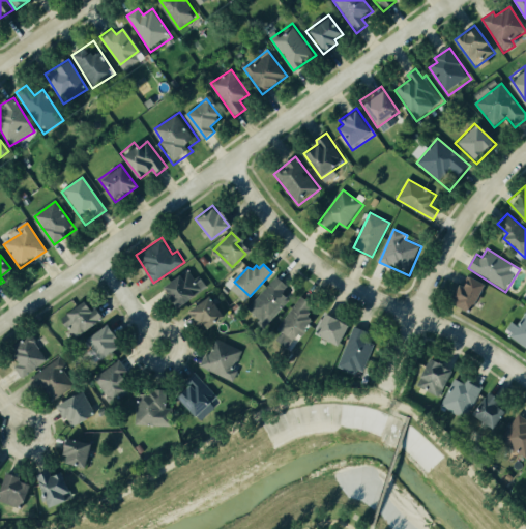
[(159,286),(176,310),(209,287),(201,274),(194,280),(187,270),(181,274),(180,272),(159,286)]
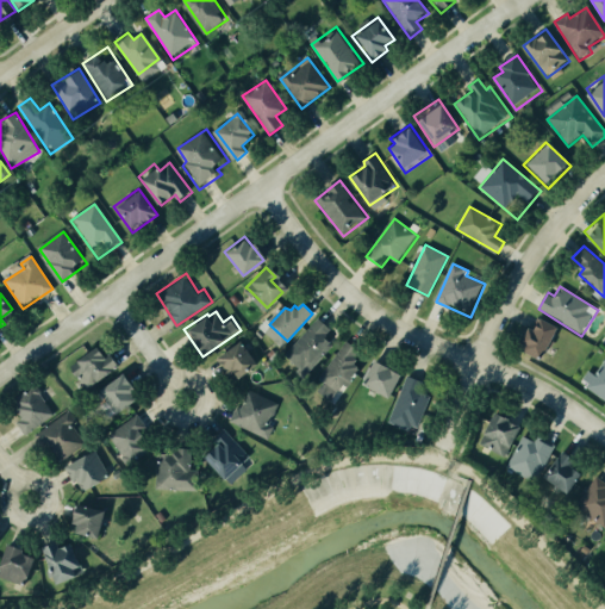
[(543,362),(559,333),(528,316),(512,346),(543,362)]
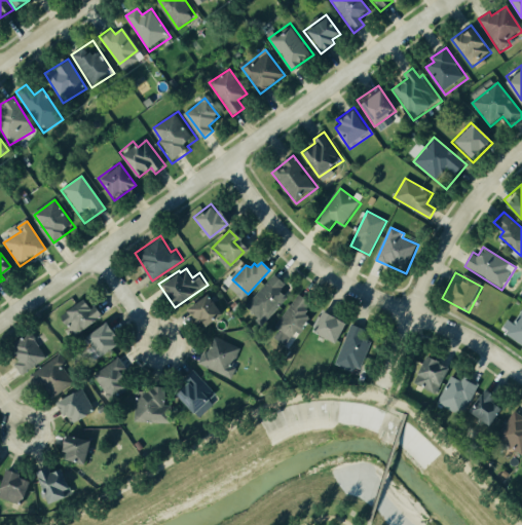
[(252,302),(275,275),(286,284),(280,292),(289,299),(271,320),(252,302)]
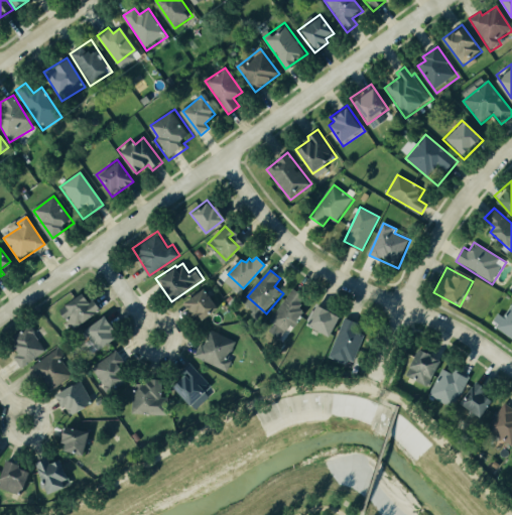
[(180,304),(197,326),(218,310),(202,289),(180,304)]
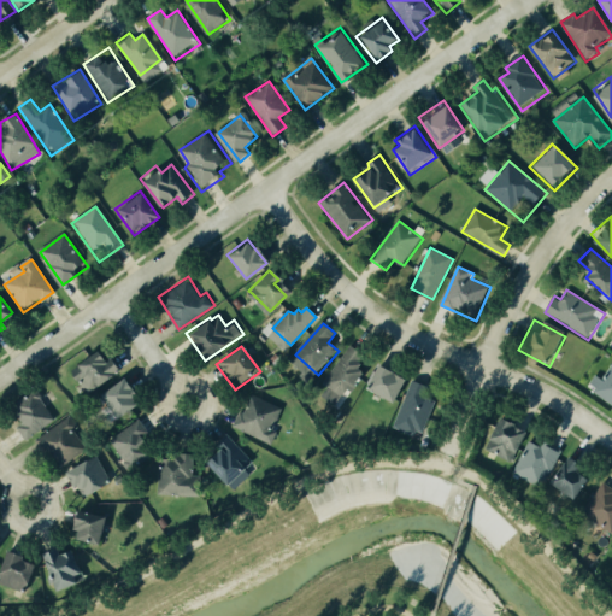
[(341,409),(324,397),(333,387),(324,381),(351,346),(375,363),(341,409)]
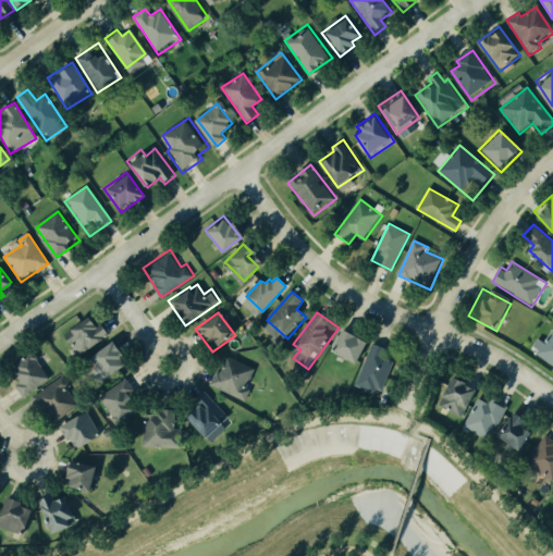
[(66,338),(81,356),(108,334),(100,324),(94,329),(84,317),(68,331),(71,334),(66,338)]
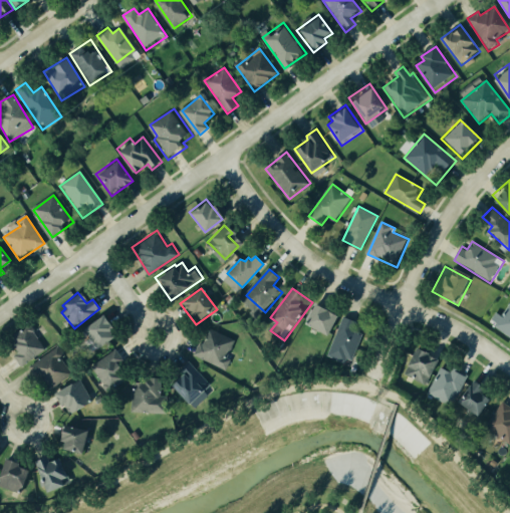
[(303,322),(314,303),(336,316),(325,335),(303,322)]
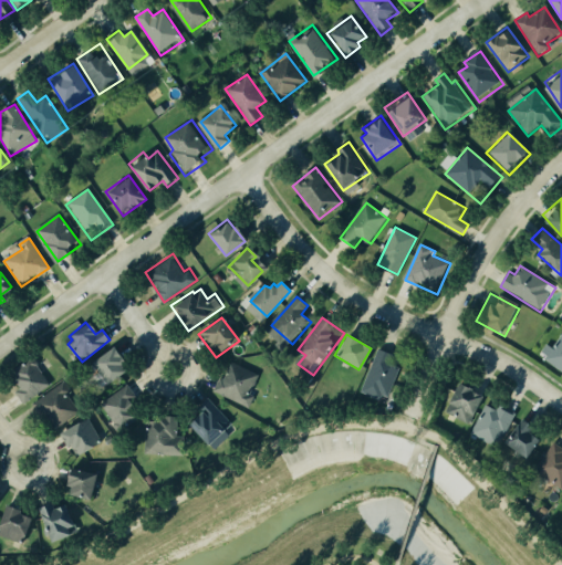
[(561,368),(542,352),(549,343),(552,347),(561,337),(561,368)]
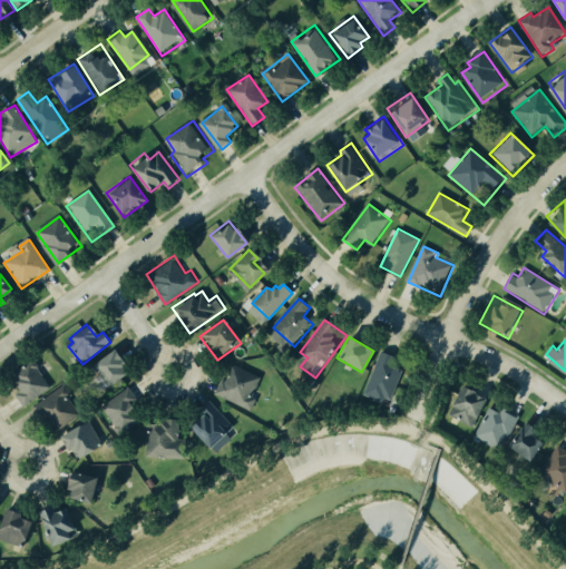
[(363,392),(388,403),(409,359),(383,347),(363,392)]
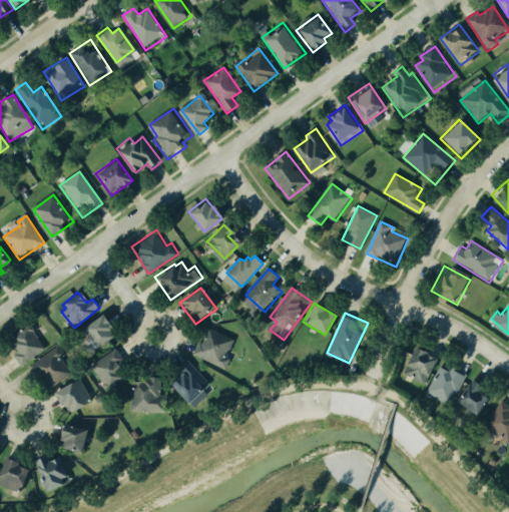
[(82,330),(101,315),(116,334),(97,349),(82,330)]
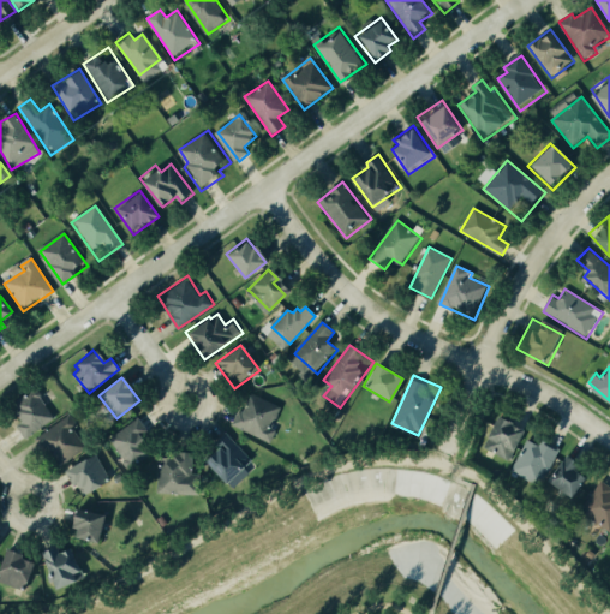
[(23,440),(54,419),(35,389),(4,410),(23,440)]
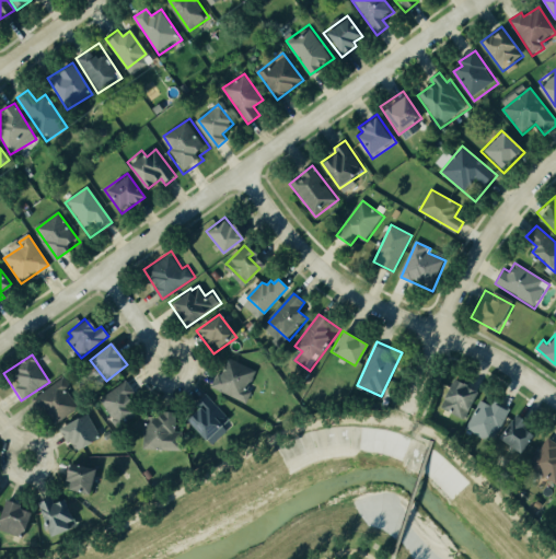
[(212,387),(230,357),(258,373),(248,391),(255,395),(248,407),(212,387)]
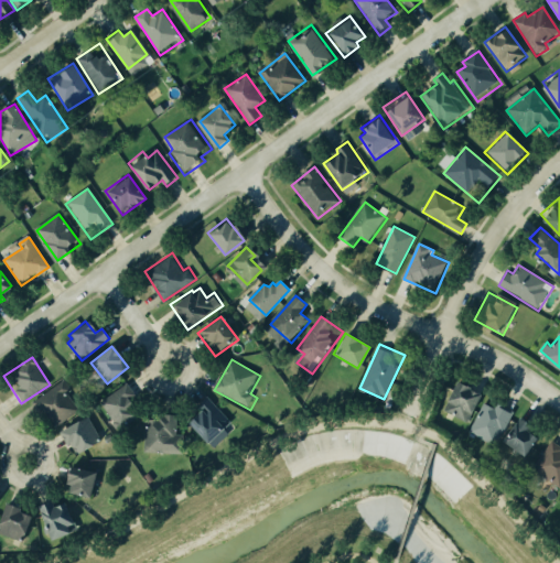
[(98,405),(127,379),(152,408),(124,434),(98,405)]
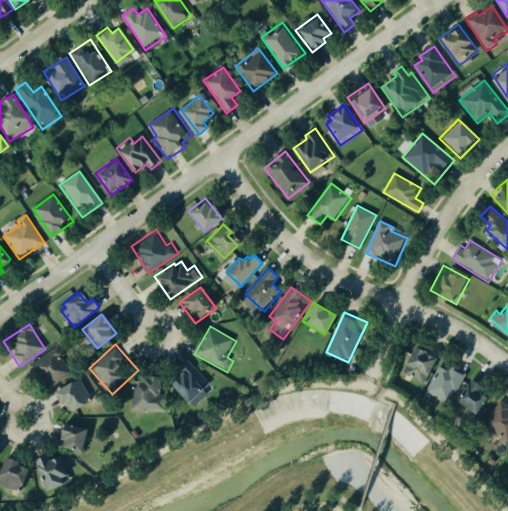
[(30,367),(50,392),(75,371),(55,346),(30,367)]
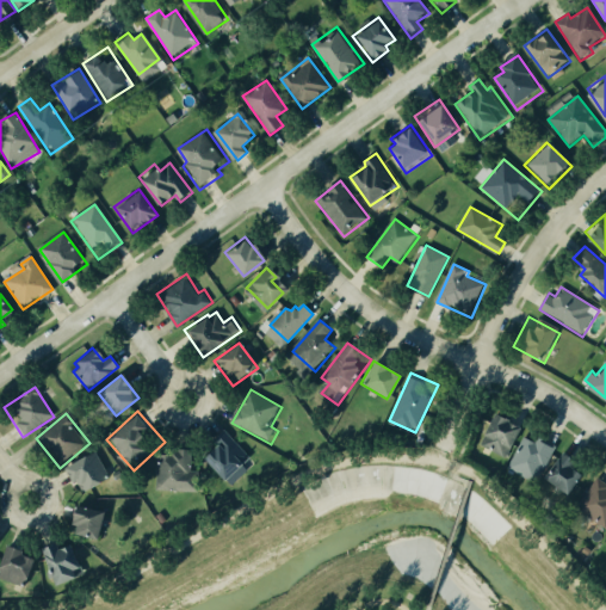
[(470,449),(504,464),(520,429),(487,413),(470,449)]
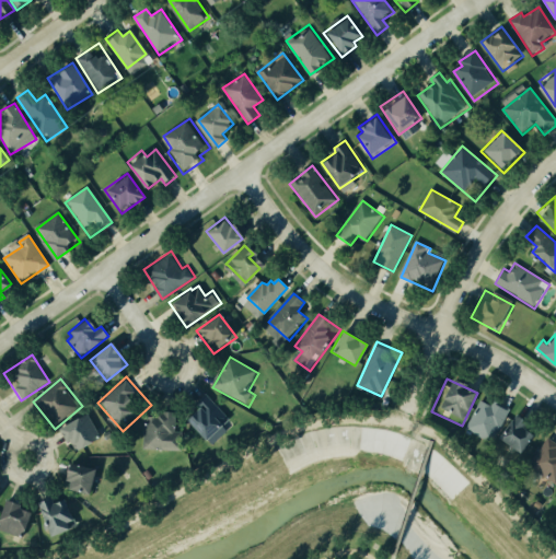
[(185,419),(199,406),(196,403),(206,393),(231,420),(223,428),(221,424),(204,440),(185,419)]
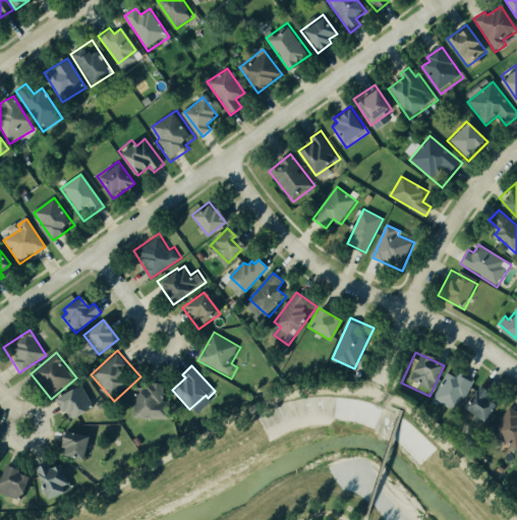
[(432,400),(449,369),(474,384),(457,414),(432,400)]
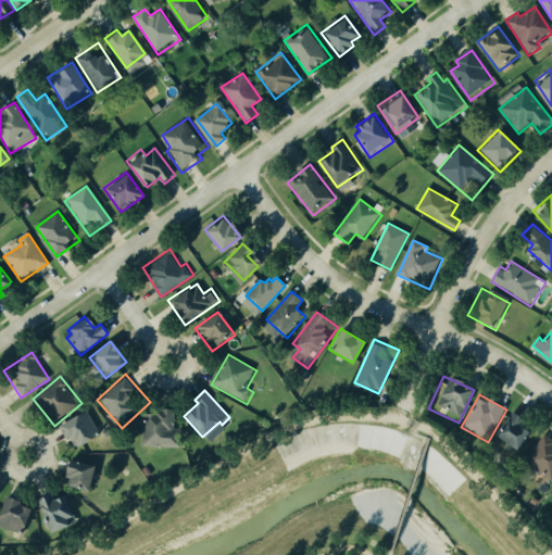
[(57,426),(86,407),(102,434),(74,453),(57,426)]
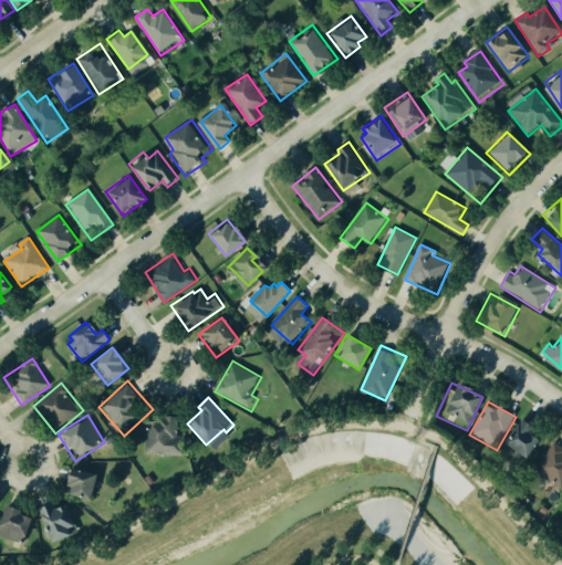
[(145,454),(177,454),(177,419),(146,418),(145,454)]
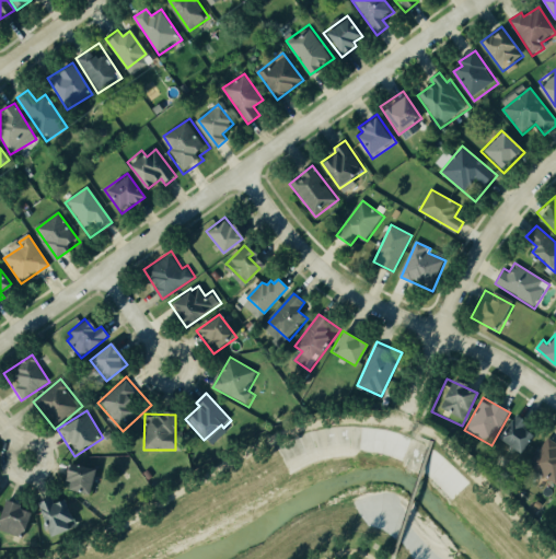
[(500,441),(519,415),(543,431),(524,458),(500,441)]
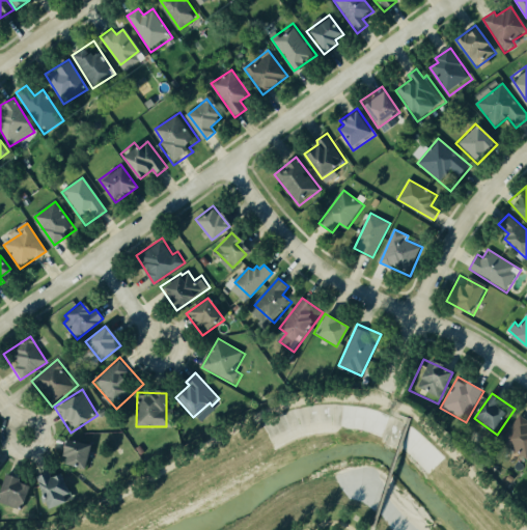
[(503,440),(522,419),(526,422),(526,458),(525,459),(503,440)]
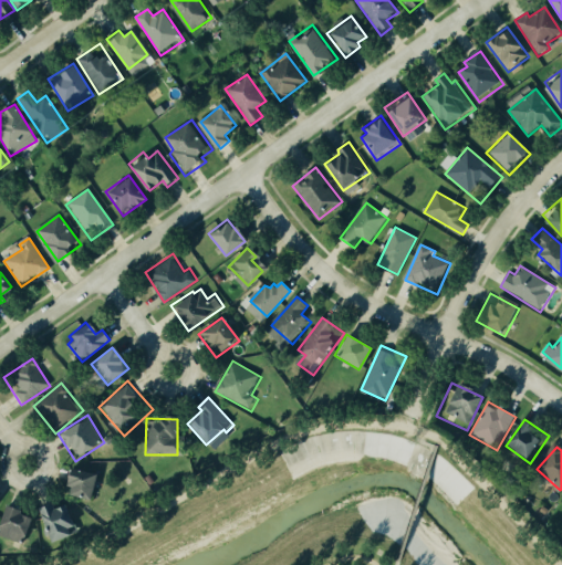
[(68,493),(90,498),(94,478),(68,472),(65,484),(70,485),(68,493)]
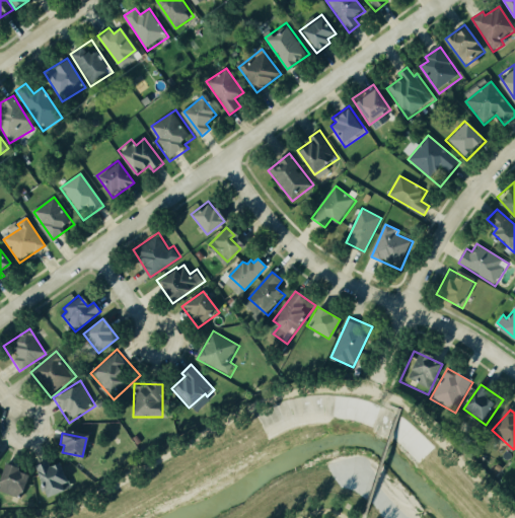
[(35,467),(47,496),(72,486),(61,457),(35,467)]
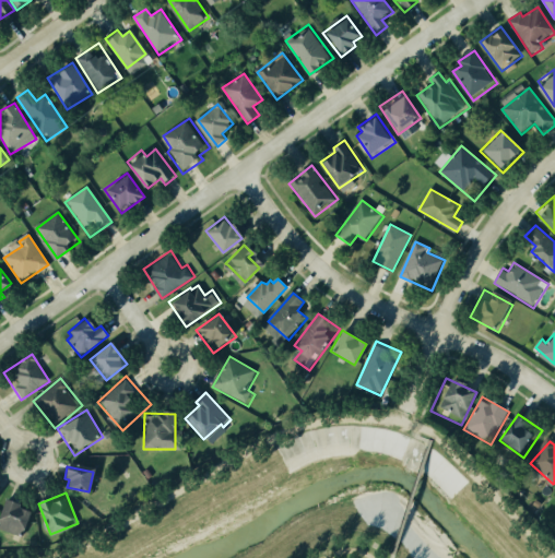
[(0,503),(0,526),(25,538),(37,513),(3,497),(0,503)]
